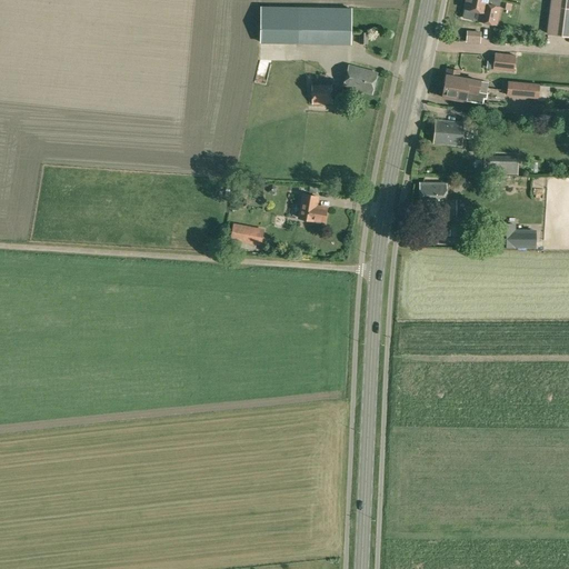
[(465,9),(462,18),(472,20),(473,11),(479,12),(485,13),(482,22),(496,25),(499,8),(498,8),(500,0),(498,0),(466,0),(465,9)]
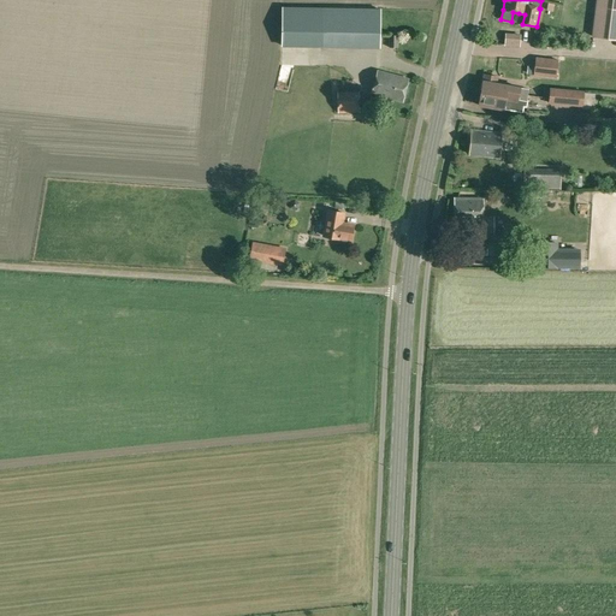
[(615,0),(596,0),(592,36),(615,39),(615,0)]
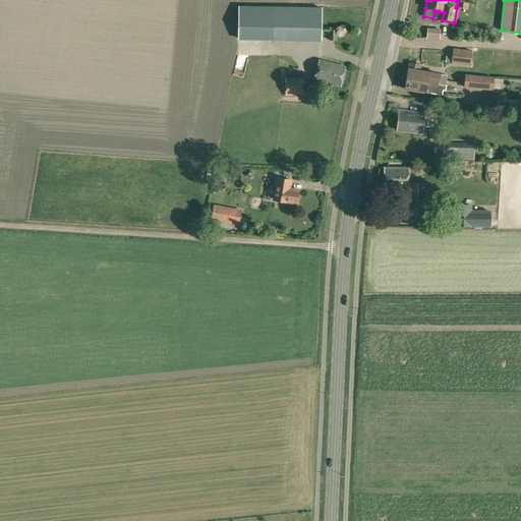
[(239,6),(238,39),(271,39),(322,40),(322,8),(271,7),(239,6)]
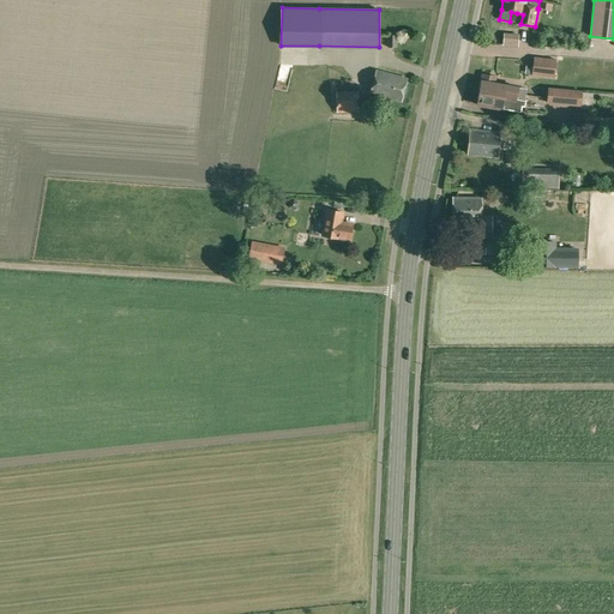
[(509,38),(509,48),(524,48),(524,38),(509,38)]
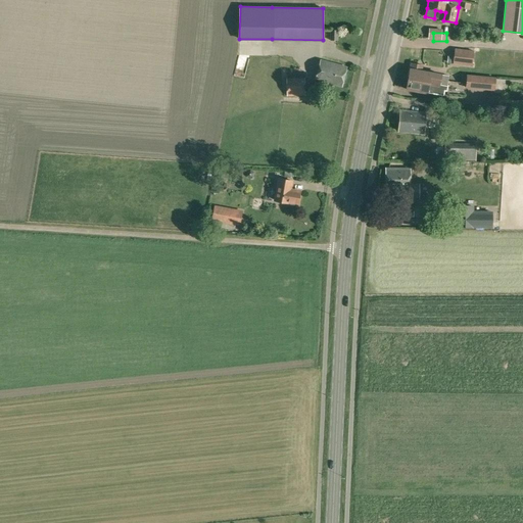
[(453,62),(453,64),(472,66),(472,63),(473,61),(474,51),(455,49),(454,55),(453,62)]
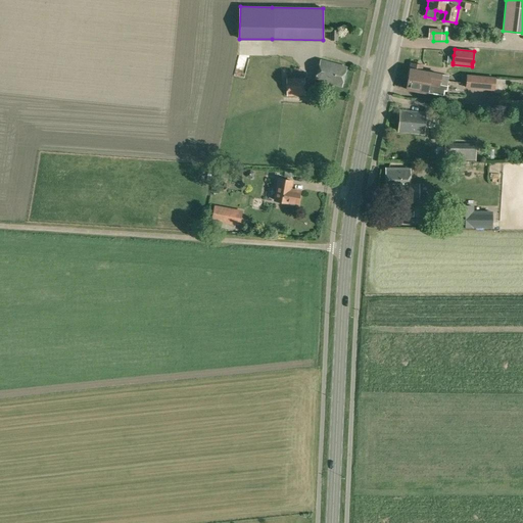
[(341,87),(346,66),(321,60),(316,80),(341,87)]
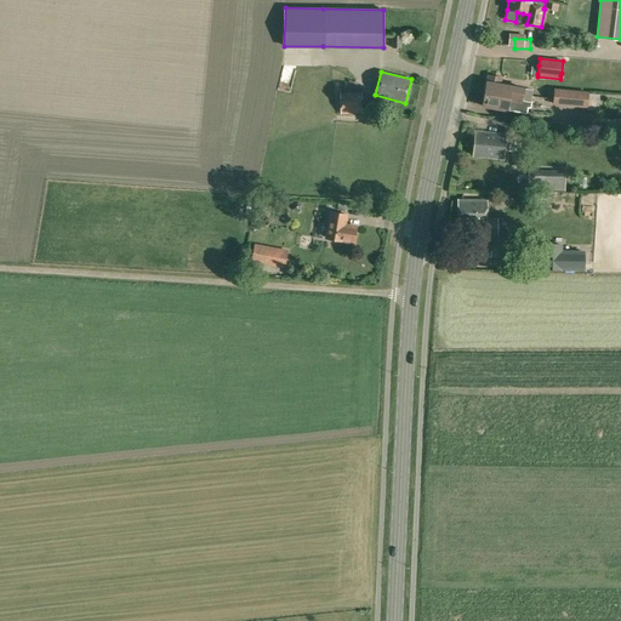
[(488,75),(486,83),(483,106),(507,110),(507,109),(527,113),(528,107),(530,108),(531,102),(522,101),(523,95),(524,89),(511,86),(500,85),(501,78),(488,75)]
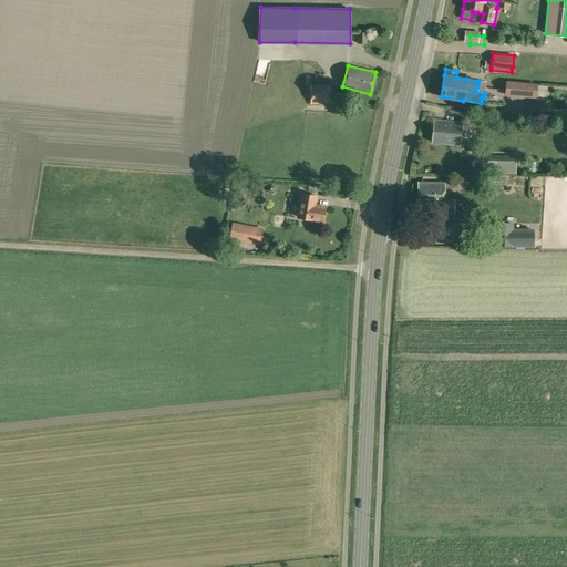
[(502,90),(504,83),(493,81),(492,88),(502,90)]
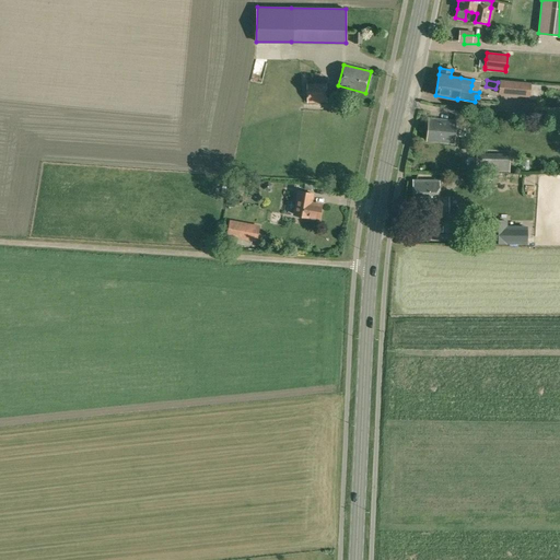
[(537,91),(538,85),(531,84),(531,83),(499,80),(498,94),(529,97),(531,91),(537,91)]
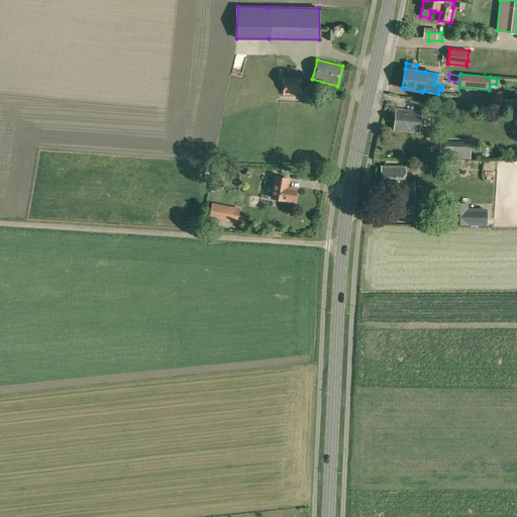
[(284,95),(302,95),(302,77),(283,78),(284,95)]
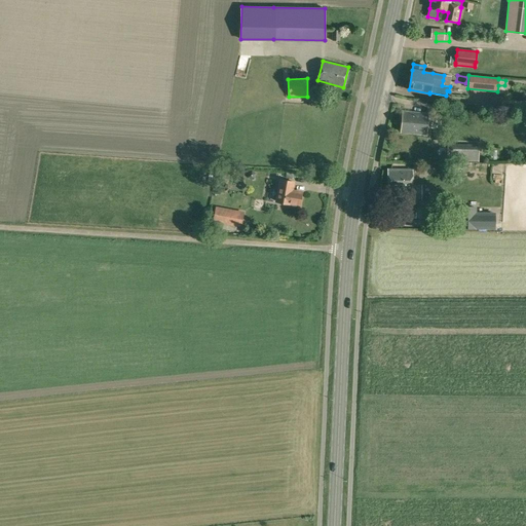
[(426,135),(428,113),(402,111),(401,133),(426,135)]
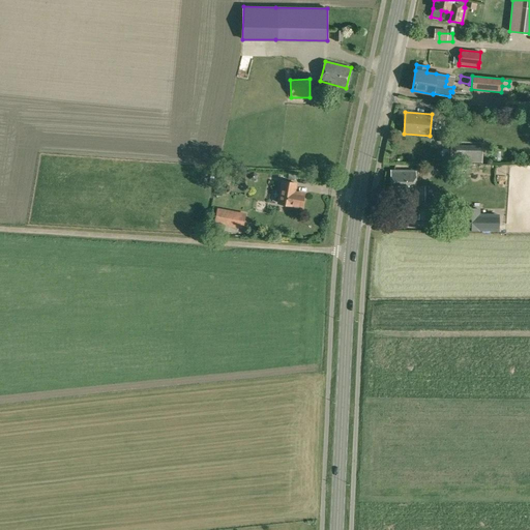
[(482,163),(482,146),(450,145),(450,163),(482,163)]
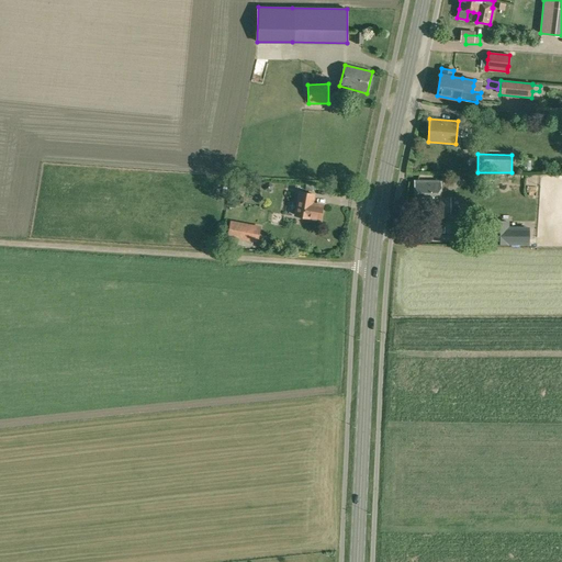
[(465,232),(465,214),(450,214),(450,199),(440,199),(440,181),(414,181),(414,203),(440,203),(440,215),(445,215),(445,232),(465,232)]
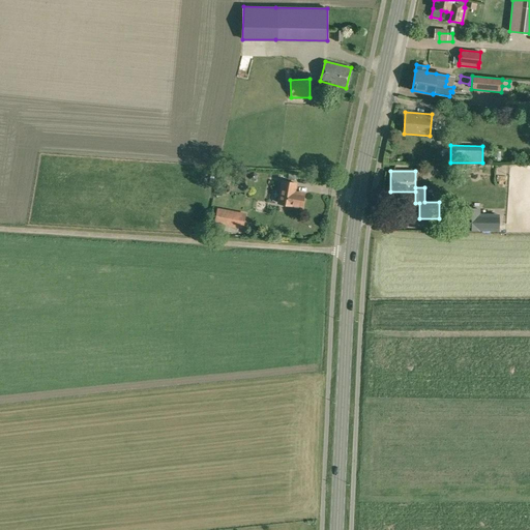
[(225,172),(224,182),(225,182),(229,183),(230,183),(232,173),(225,172)]
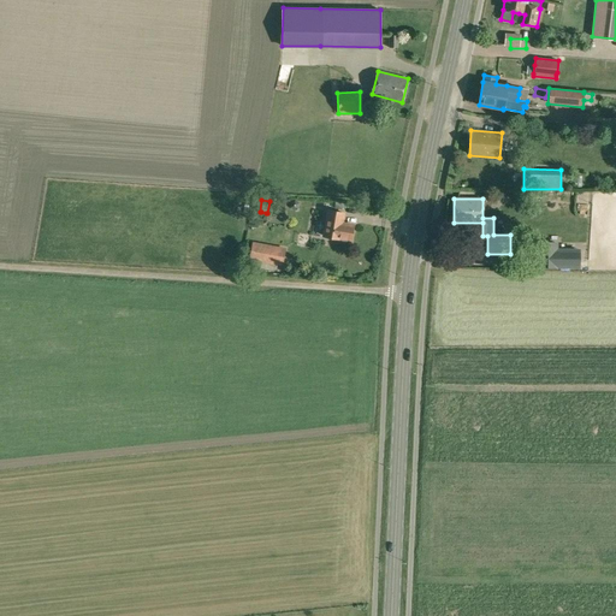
[(350,241),(354,225),(343,223),(344,213),(327,211),(324,236),(350,241)]
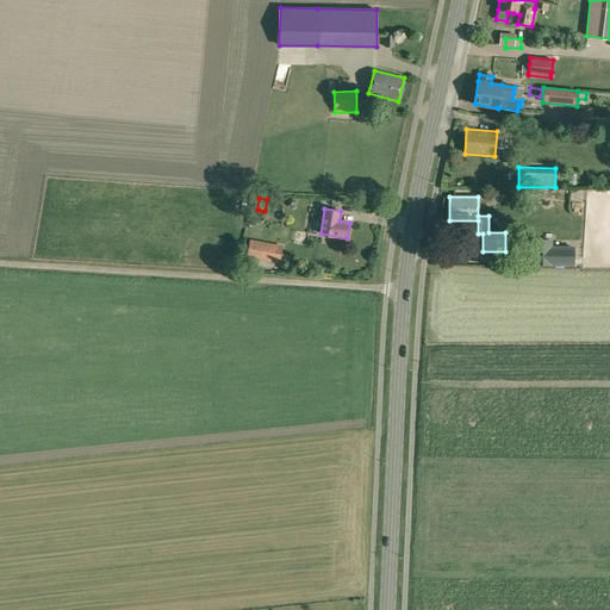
[(573,248),(551,248),(551,240),(531,240),(530,265),(551,265),(551,266),(573,266),(573,248)]
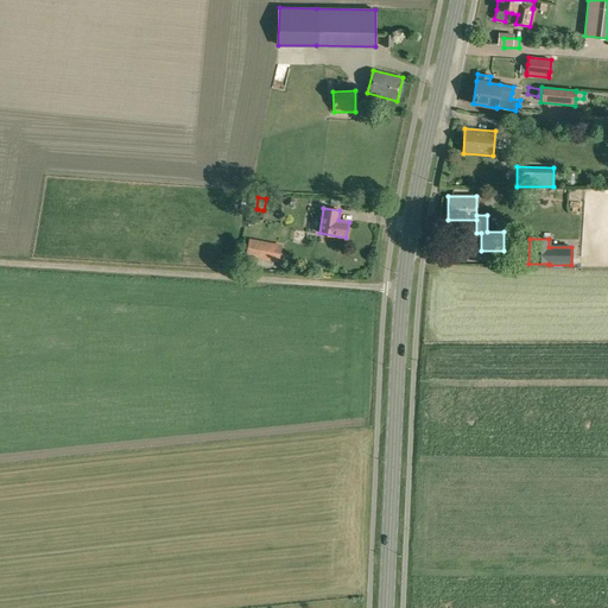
[(277,261),(278,254),(268,252),(270,245),(249,241),(247,255),(277,261)]
